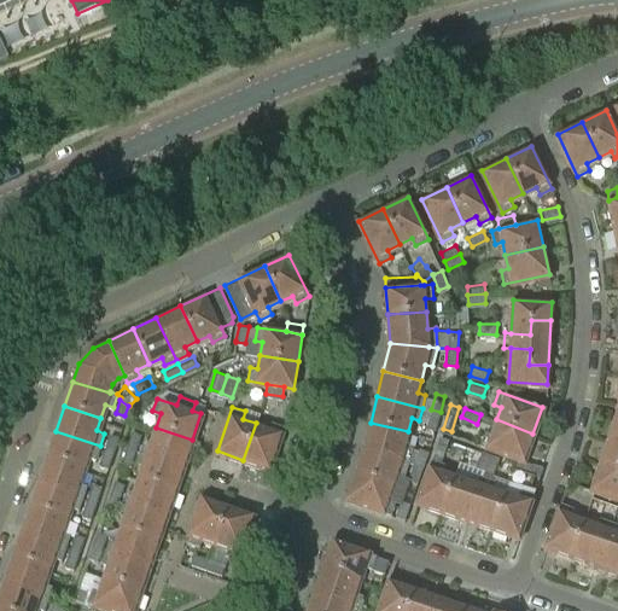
[(436,429),(441,412),(431,409),(426,425),(436,429)]
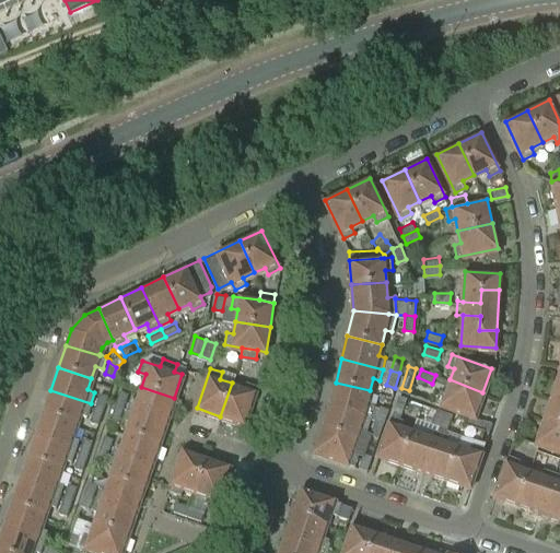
[(474,415),(482,392),(450,379),(445,391),(439,389),(434,400),(454,408),(468,413),(474,415)]
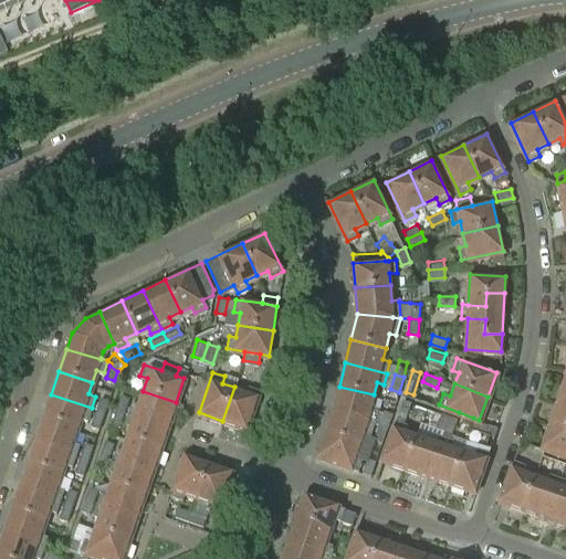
[(245,391),(234,387),(222,421),(247,429),(260,389),(248,385),(245,391)]
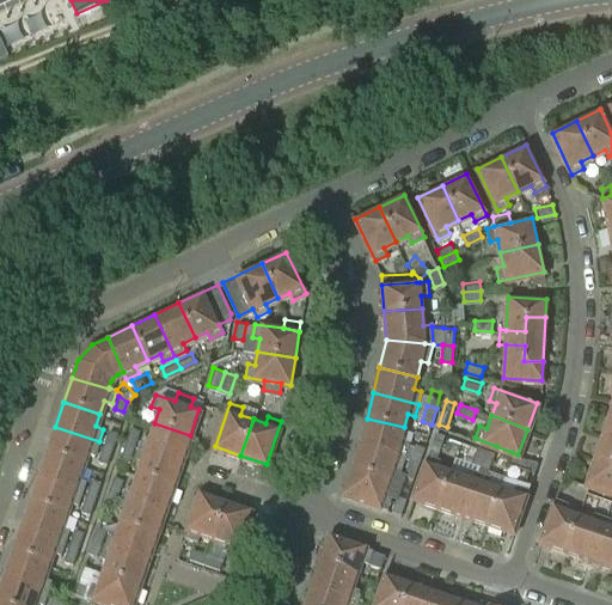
[(401,440),(404,427),(367,419),(361,444),(405,457),(409,442),(401,440)]
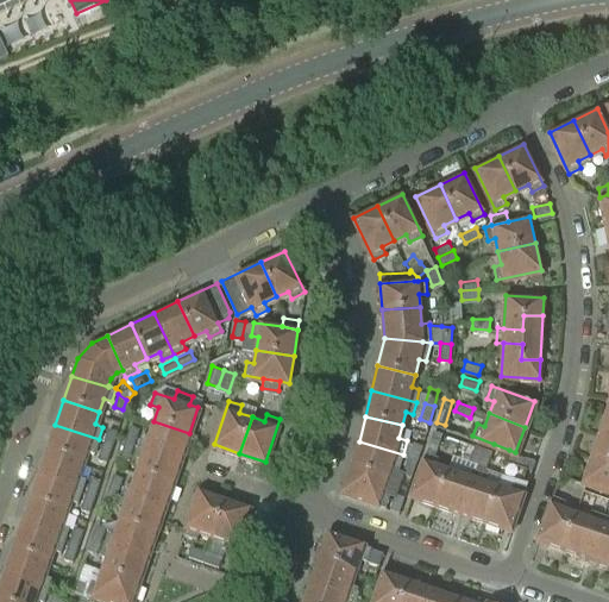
[(181,458),(189,433),(154,421),(149,433),(142,431),(137,443),(181,458)]
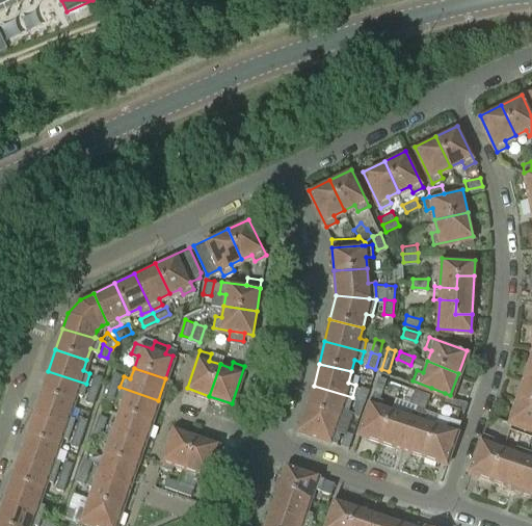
[(109,384),(117,386),(122,372),(113,370),(109,384)]
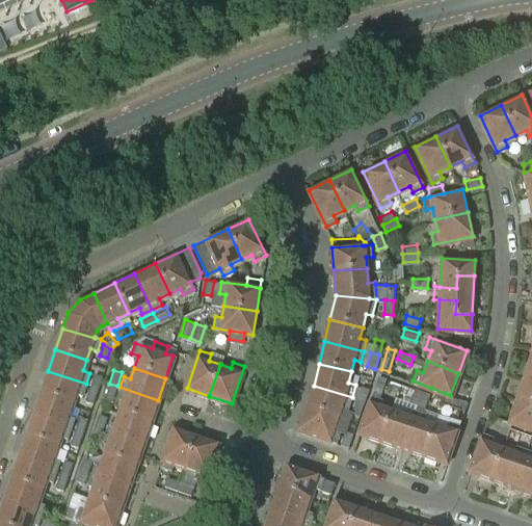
[(82,393),(86,384),(48,371),(41,393),(72,403),(76,392),(82,393)]
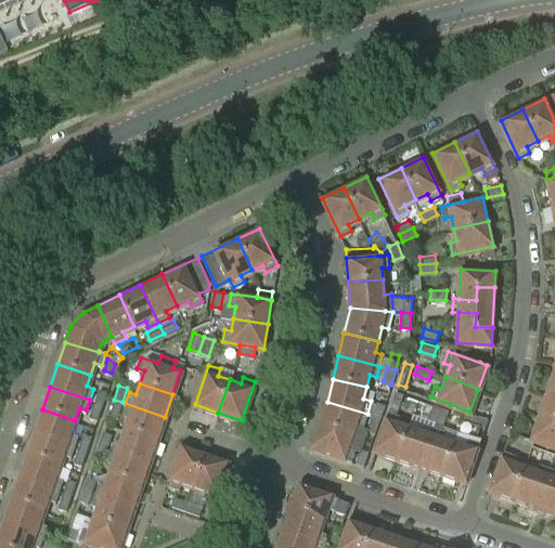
[(93,401),(101,404),(106,389),(98,387),(93,401)]
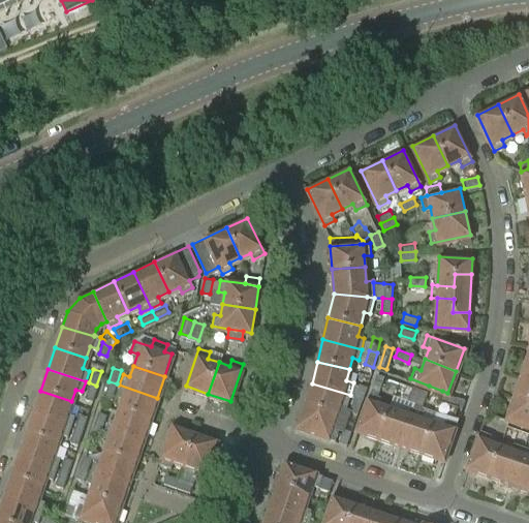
[(376,372),(371,386),(379,389),(383,375),(376,372)]
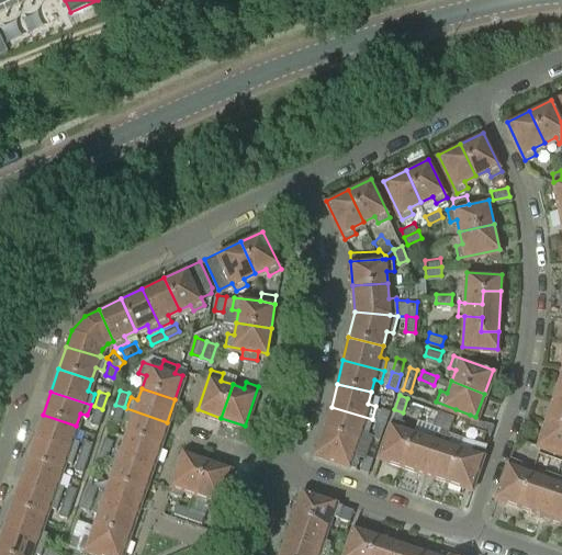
[(561,399),(553,397),(546,420),(561,425),(561,399)]
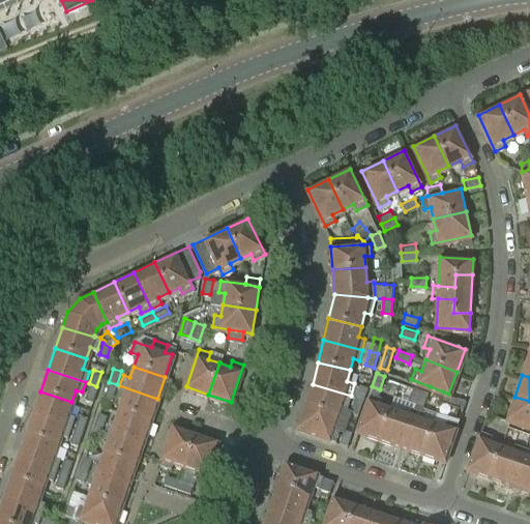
[(112,399),(117,384),(109,382),(104,396),(112,399)]
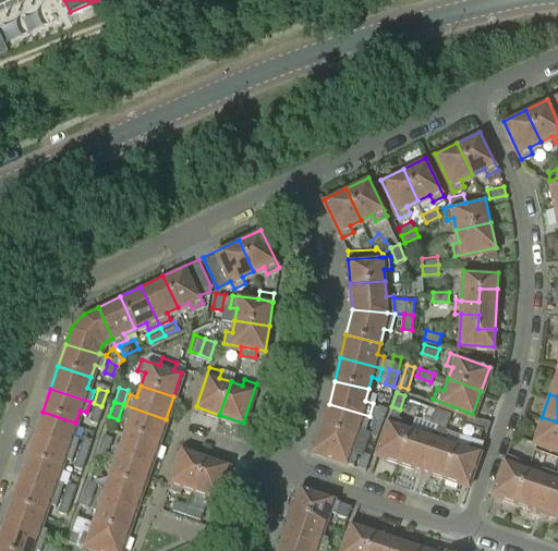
[(97,419),(101,406),(94,403),(89,417),(97,419)]
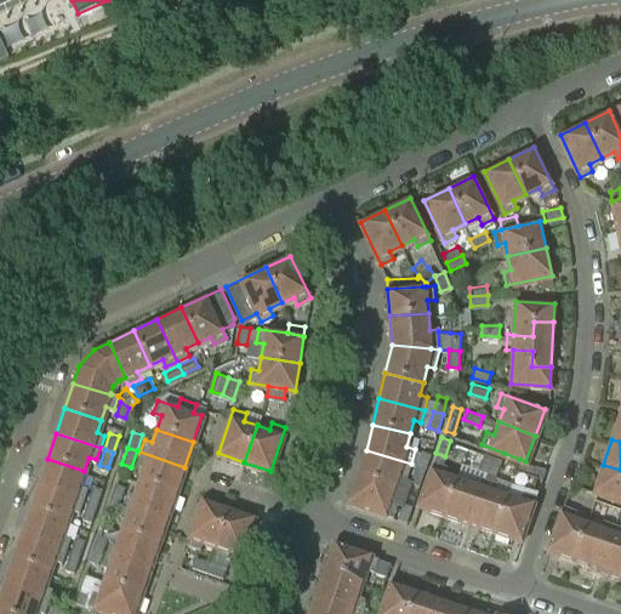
[(415,465),(425,467),(431,452),(421,449),(415,465)]
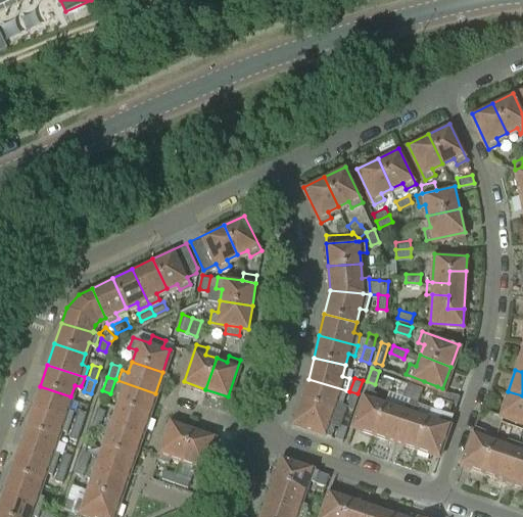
[(342,402),(346,390),(308,379),(300,401),(331,412),(335,400),(342,402)]
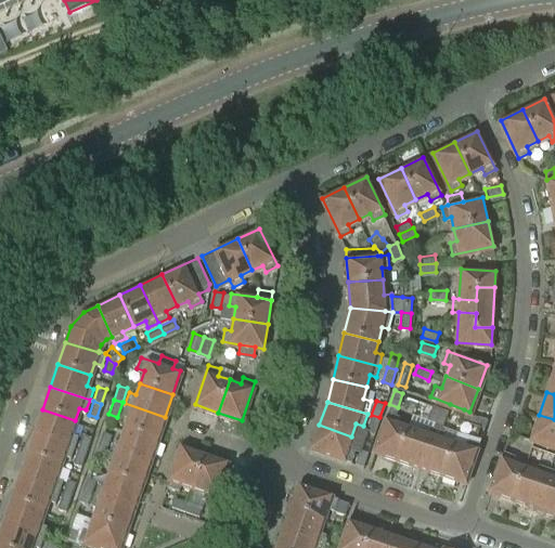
[(157,440),(165,417),(125,403),(121,414),(128,416),(124,428),(157,440)]
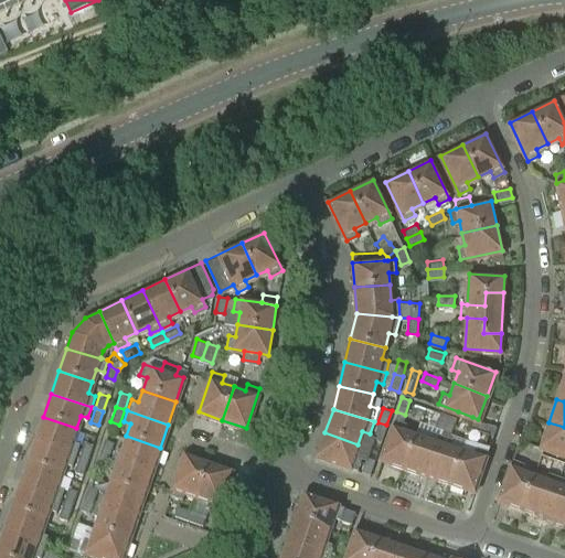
[(439,410),(435,425),(433,431),(440,435),(443,428),(448,414),(439,410)]
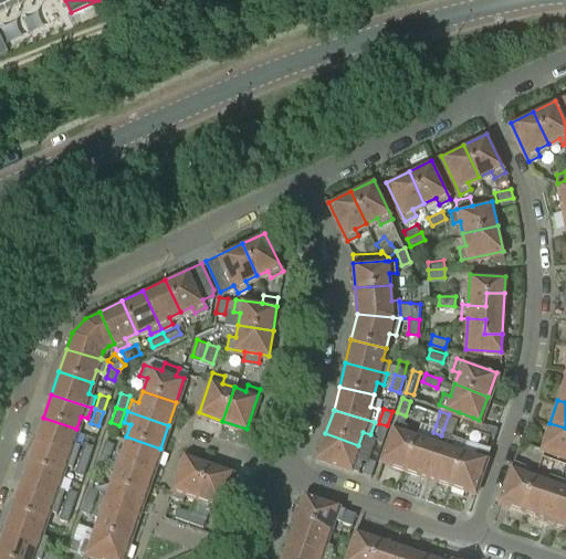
[(456,417),(449,414),(443,429),(451,431),(457,417),(456,417)]
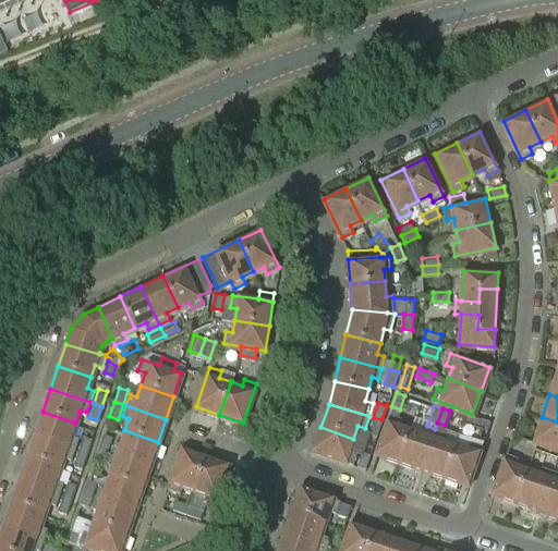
[(72,433),(75,423),(43,412),(35,435),(74,448),(79,436),(72,433)]
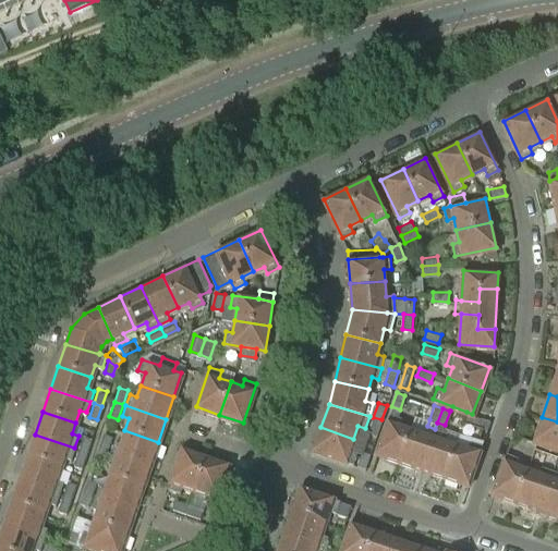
[(481,416),(472,414),(466,412),(463,420),(486,429),(489,419),(481,416)]
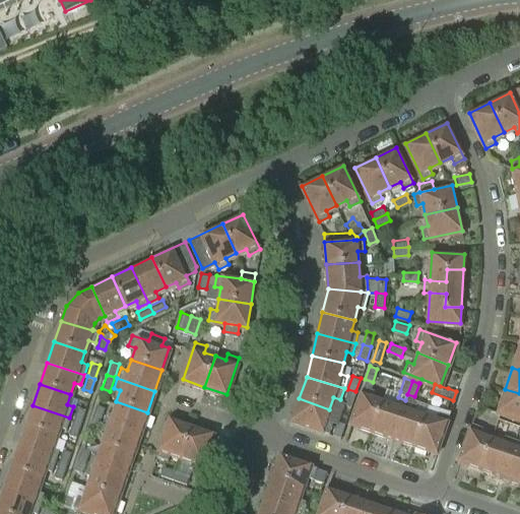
[(349,423),(372,430),(382,399),(372,395),(374,389),(363,385),(349,423)]
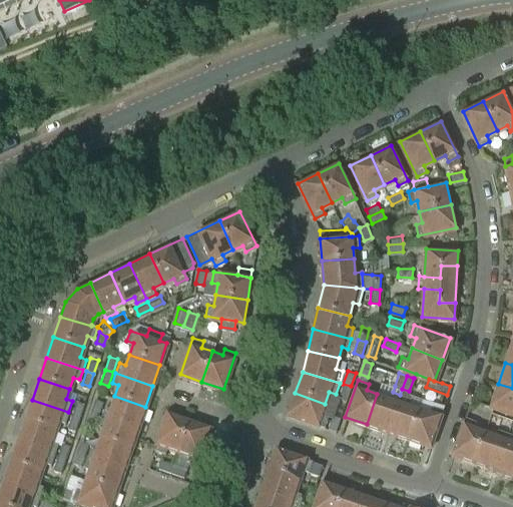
[(347,399),(351,386),(343,384),(339,396),(347,399)]
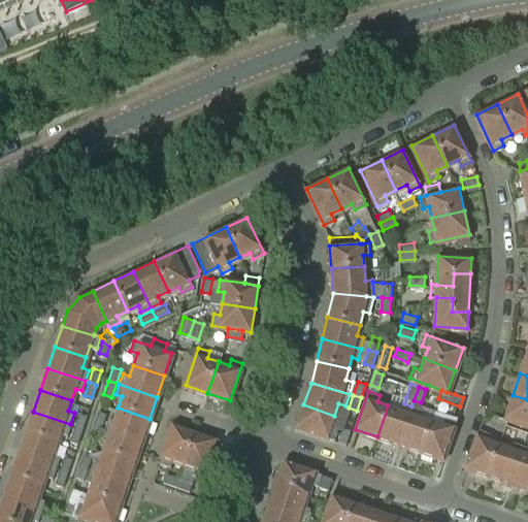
[(527,399),(513,395),(505,417),(527,424),(527,399)]
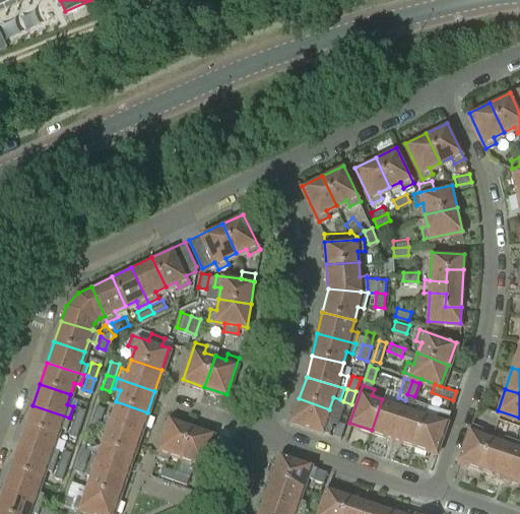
[(326,419),(329,409),(299,398),(291,420),(322,430),(328,432),(332,422),(326,419)]
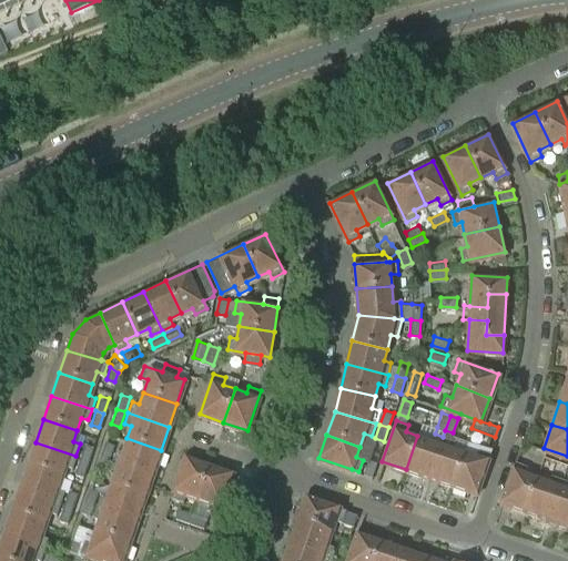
[(429,477),(440,444),(417,436),(406,469),(429,477)]
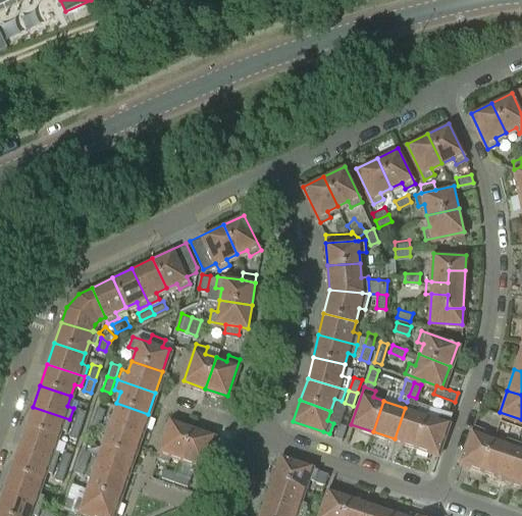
[(141,435),(148,414),(116,403),(113,414),(107,412),(103,422),(141,435)]
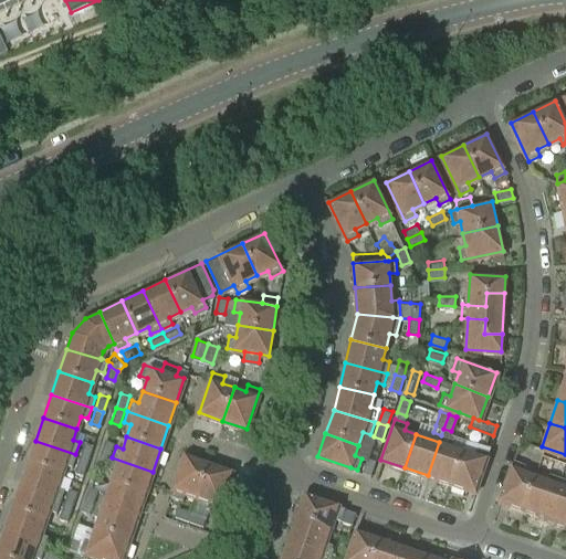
[(105,439),(101,453),(108,456),(114,442),(105,439)]
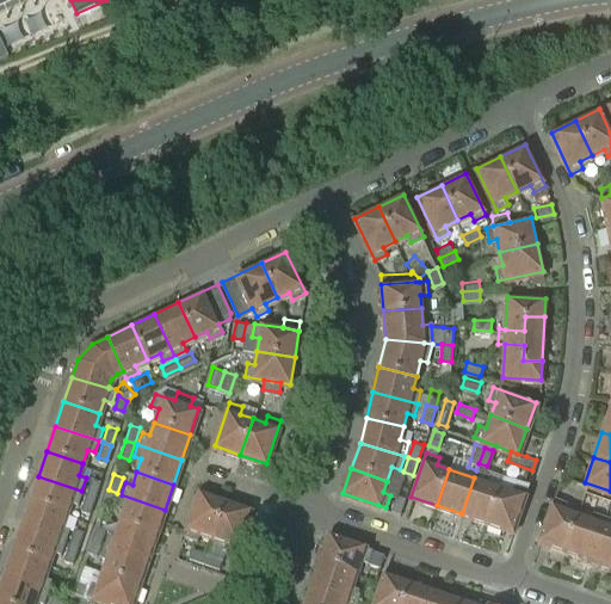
[(86,492),(94,494),(99,479),(91,475),(86,492)]
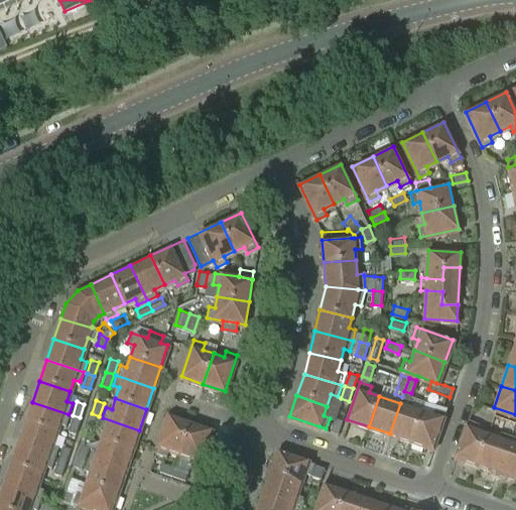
[(66,423),(69,414),(32,402),(25,422),(55,432),(59,421),(66,423)]
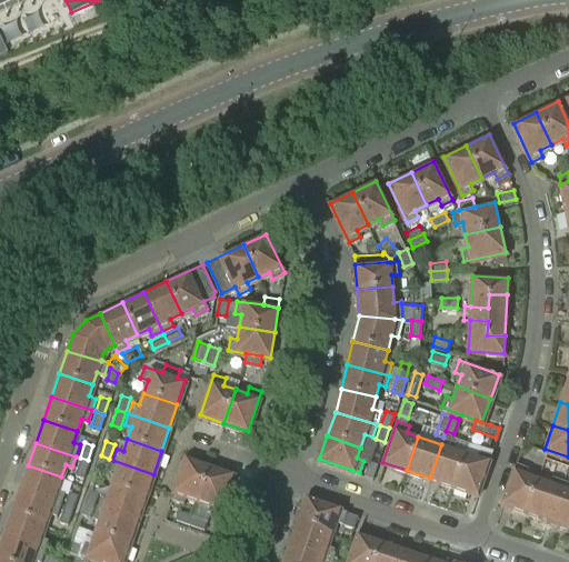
[(452,487),(465,453),(441,444),(430,478),(452,487)]
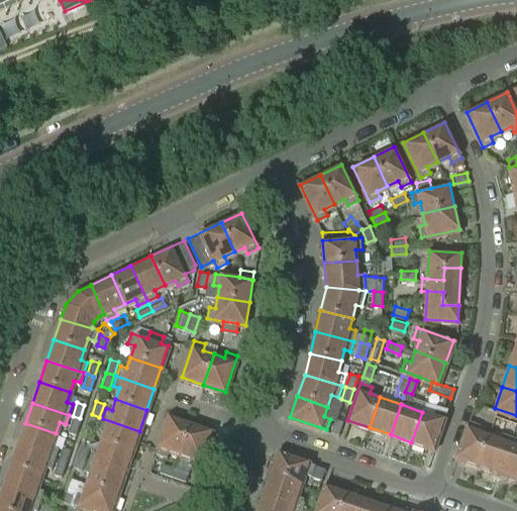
[(433,449),(445,413),(434,410),(433,416),(422,412),(411,442),(433,449)]
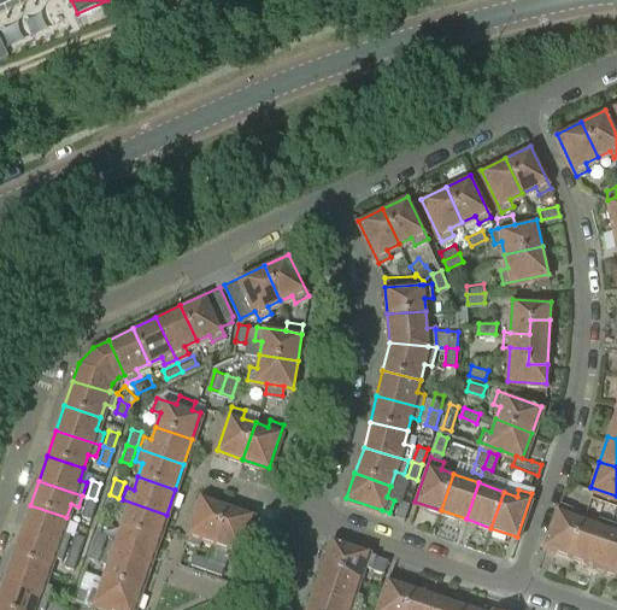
[(113,514),(118,498),(110,494),(104,510),(113,514)]
